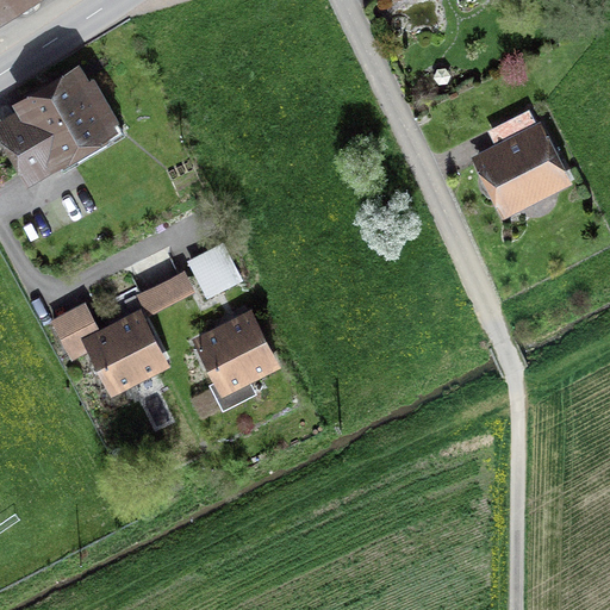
[(0,0),(0,16),(24,0),(0,0)]
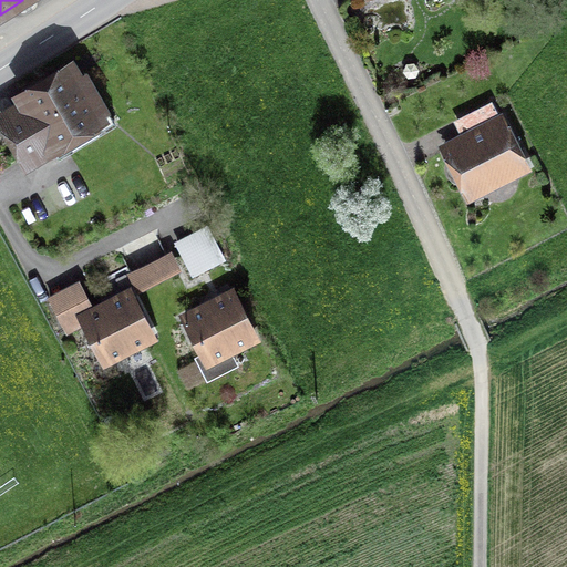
[(4,119),(28,158),(109,111),(81,62),(33,90),(17,100),(22,107),(4,119)]
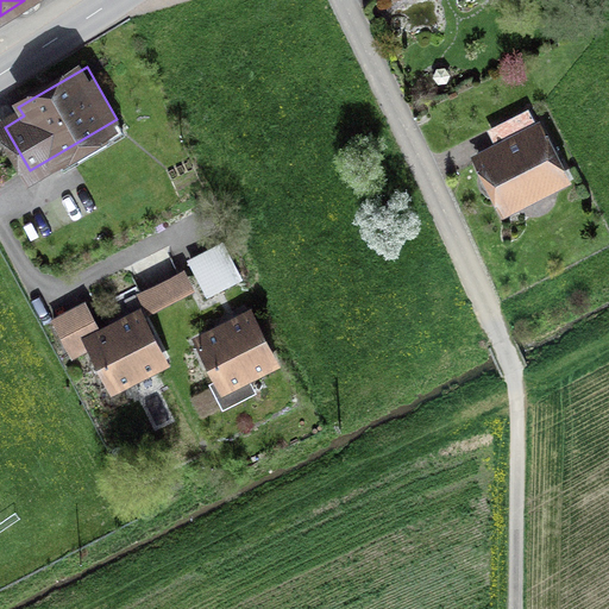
[(488,127),(495,142),(471,154),(502,217),(572,181),(540,118),(535,120),(528,107),(488,127)]
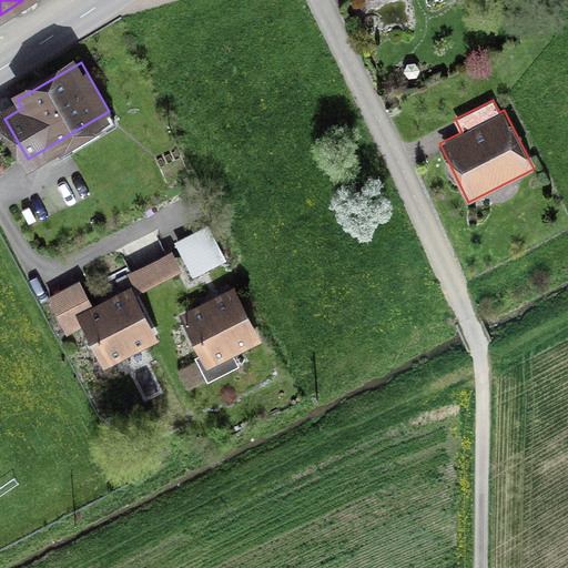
[(154,189),(151,181),(145,184),(149,192),(154,189)]
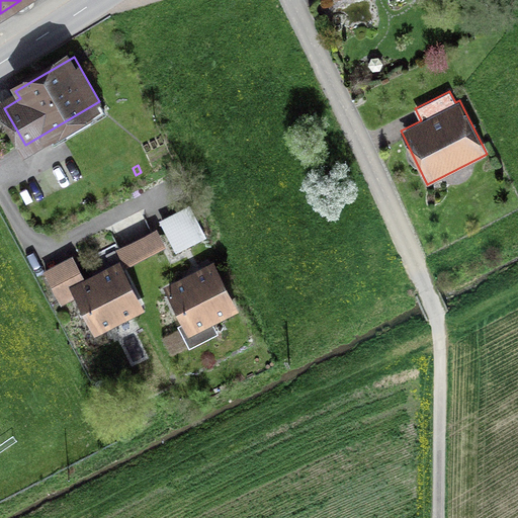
[(159,231),(117,251),(124,266),(166,246),(159,231)]
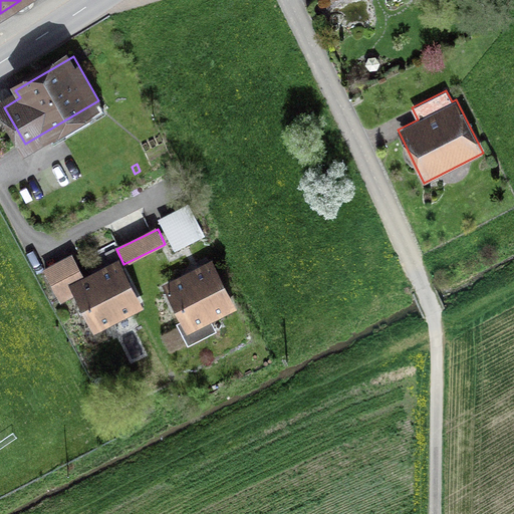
[(139,306),(118,264),(104,271),(85,281),(74,258),(45,272),(60,304),(80,294),(96,326),(139,306)]
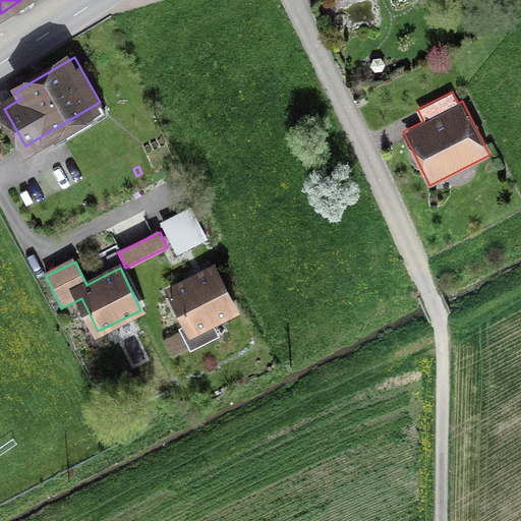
[(234,310),(213,269),(200,275),(171,290),(188,324),(180,328),(191,350),(220,336),(213,322),(234,310)]
